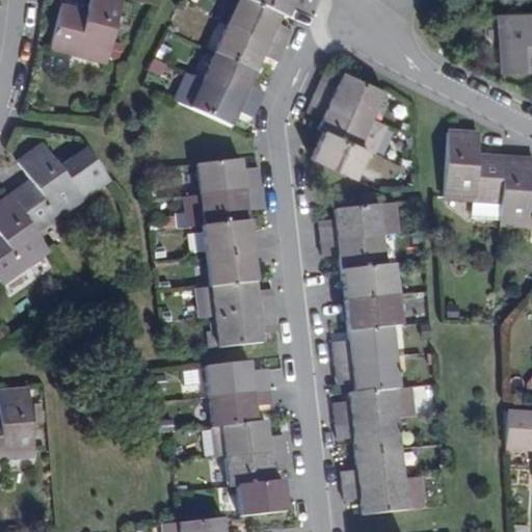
[(123,0),(92,0),(90,12),(62,6),(53,49),(109,61),(123,0)]
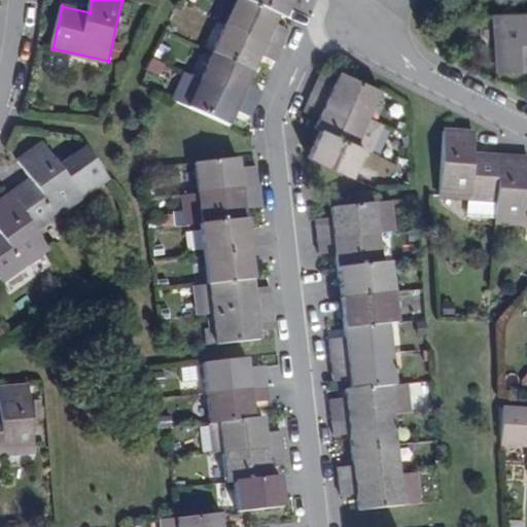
[(287,18),(294,0),(239,0),(203,78),(188,71),(175,100),(189,106),(230,125),(238,110),(252,117),(258,104),(265,91),(250,83),(257,69),(264,55),(278,62),(284,48),(290,35),(277,29),(283,15),(287,18)]
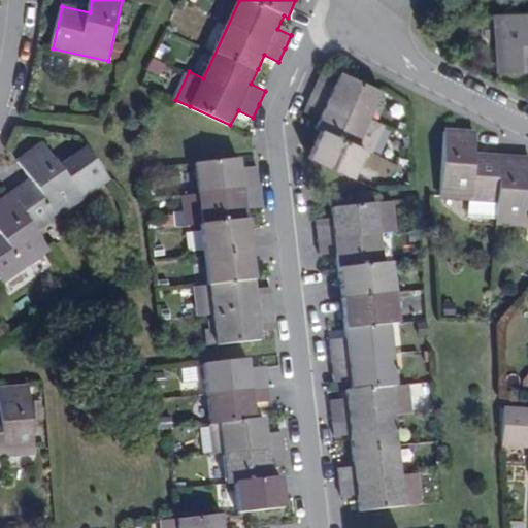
[(527,15),(488,19),(492,75),(527,73),(527,15)]
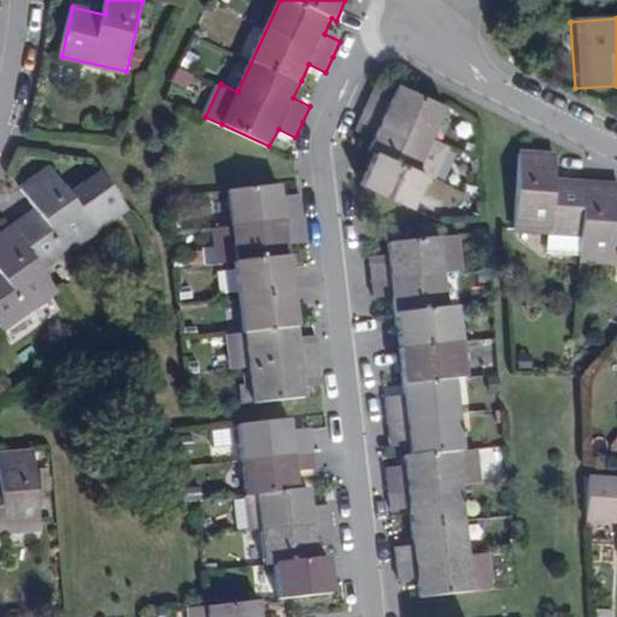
[(409,206),(424,172),(435,177),(450,145),(433,137),(447,105),(399,83),(393,97),(380,92),(371,110),(365,123),(377,129),(370,148),(376,151),(360,184),(409,206)]
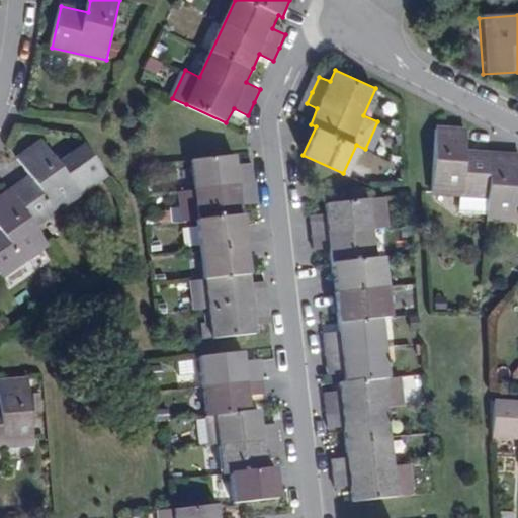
[(459,212),(488,214),(488,219),(517,220),(517,155),(492,154),(467,152),(468,131),(437,128),(433,192),(460,194),(459,212)]
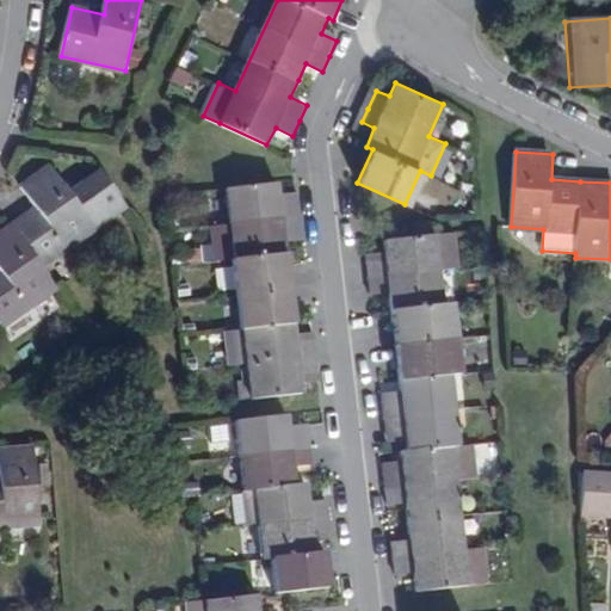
[(72,193),(51,165),(22,186),(37,208),(13,224),(0,233),(0,322),(2,327),(59,288),(43,266),(97,228),(128,205),(104,171),(72,193)]
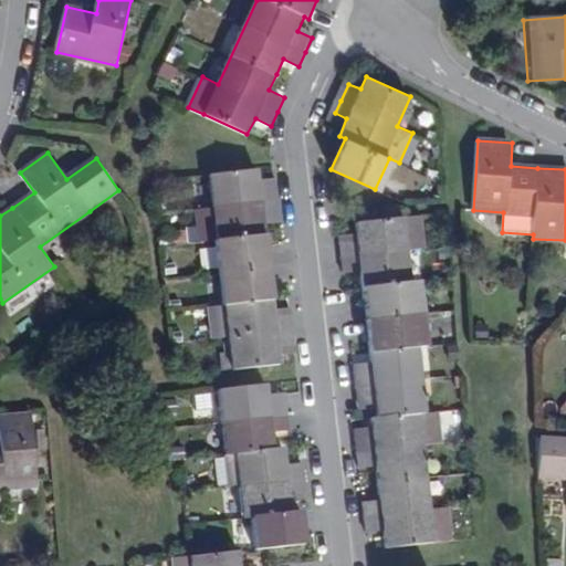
[(200,242),(218,241),(224,305),(213,306),(218,339),(229,338),(232,370),(281,366),(280,356),(297,354),(294,331),(292,307),(274,310),(273,299),(270,265),(266,234),(264,218),(282,216),(280,199),(276,178),(261,180),(259,169),(210,174),(215,208),(197,210),(200,242)]
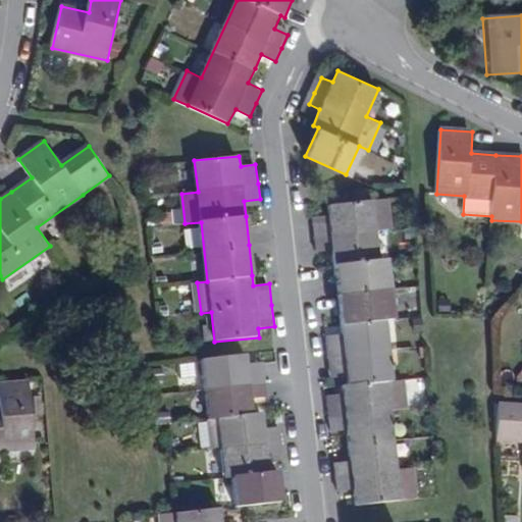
[(390,199),(373,200),(328,205),(330,221),(315,222),(316,237),(318,250),(333,249),(335,266),(338,296),(341,325),(343,340),(328,342),(330,357),(331,367),(346,365),(348,384),(342,385),(343,402),(330,403),(332,416),(333,430),(346,429),(348,446),(350,462),(337,463),(338,476),(340,490),(353,489),(354,505),(400,501),(416,499),(414,469),(412,469),(397,471),(394,441),(390,410),(408,409),(405,379),(393,380),(386,320),(390,320),(385,260),(379,261),(376,230),(394,229),(390,199)]
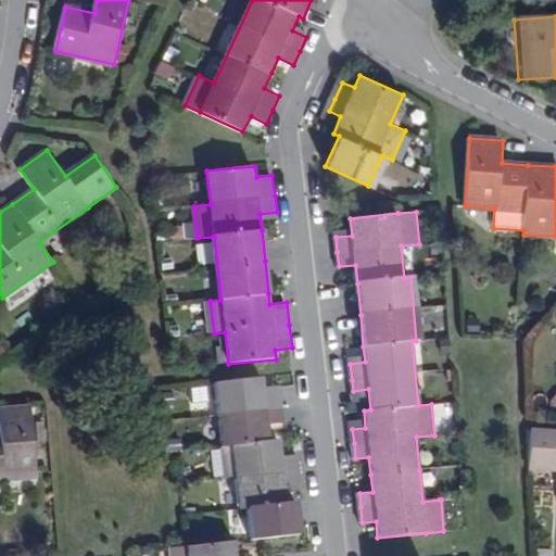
[(263,377),(215,382),(222,447),(219,447),(224,479),(235,477),(238,508),(250,507),(253,541),(300,535),(295,501),(287,503),(285,487),(302,485),(300,469),(299,455),(282,457),(280,441),(269,442),(268,425),(285,422),(283,407),(281,392),(265,394),(263,377)]
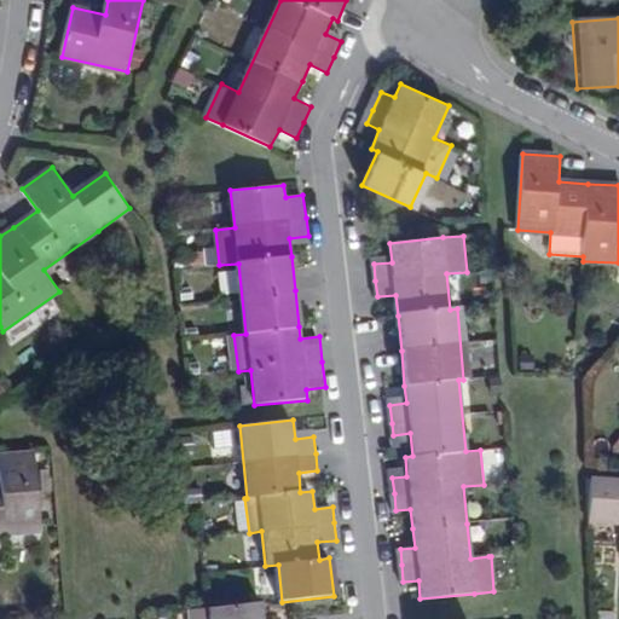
[(0,533),(41,530),(35,452),(0,455),(0,475),(1,482),(0,481),(0,533)]
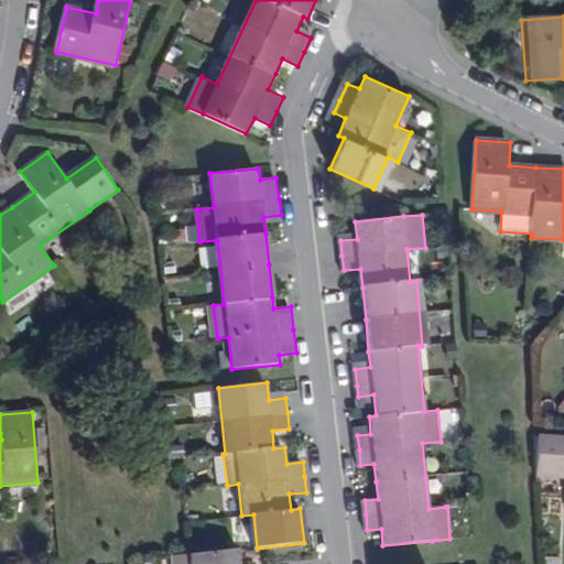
[(563,438),(538,438),(533,508),(563,509),(563,438)]
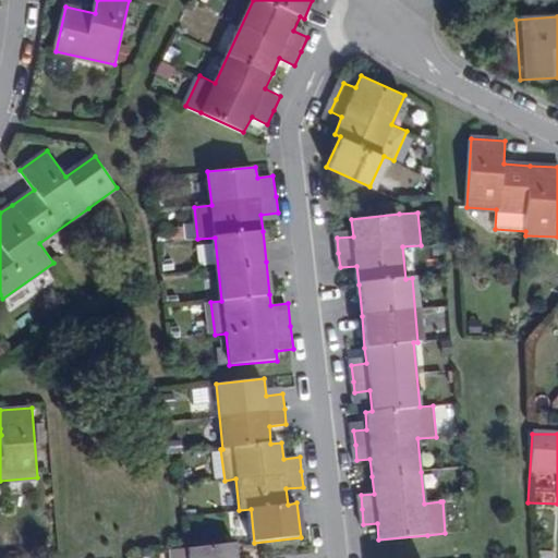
[(424,504),(440,501),(438,470),(421,472),(424,504)]
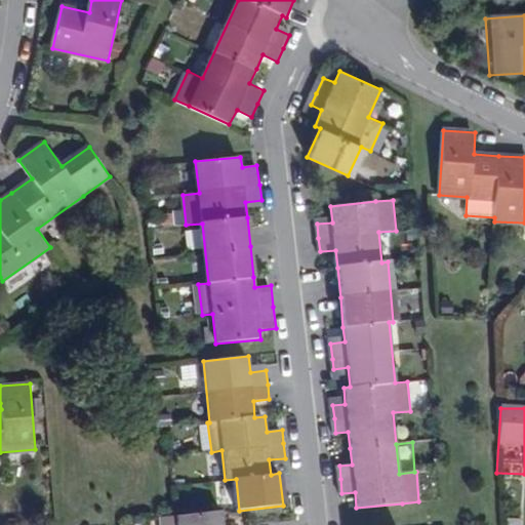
[(178,517),(176,517),(160,518),(160,524),(223,524),(221,512),(178,517)]
